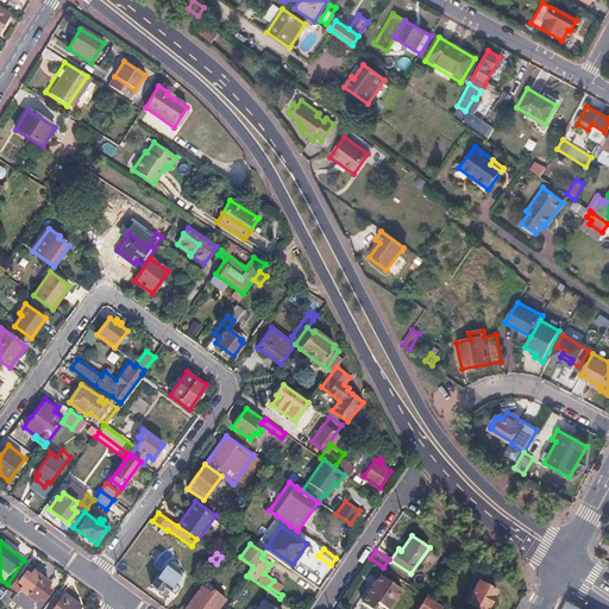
[(171,564),(168,560),(151,583),(161,591),(164,586),(170,591),(173,592),(179,585),(175,583),(181,575),(170,566),(171,564)]
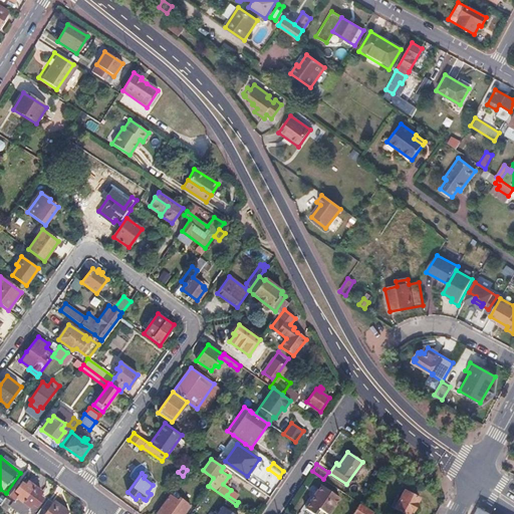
[(16,492),(15,490),(10,498),(15,501),(13,503),(19,508),(35,488),(28,482),(25,486),(22,484),(16,492)]
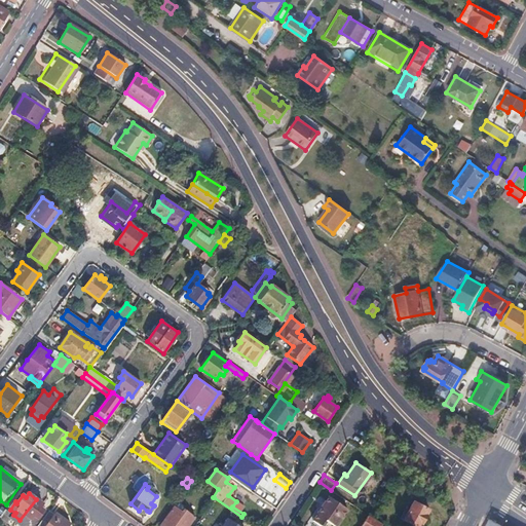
[(347,508),(329,494),(321,505),(312,518),(322,525),(327,519),(336,525),(347,508)]
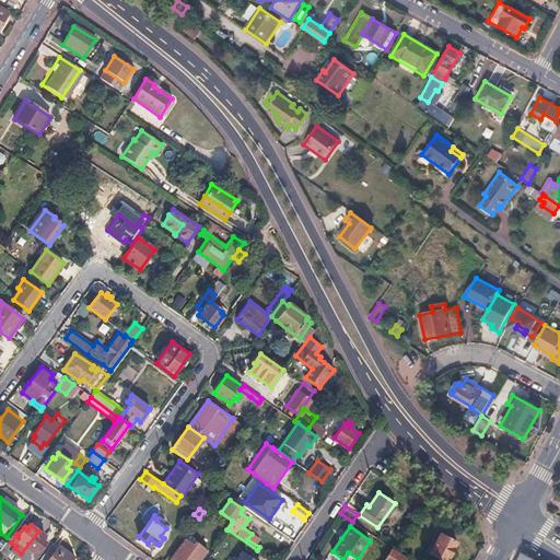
[(45,537),(38,532),(21,553),(28,559),(31,556),(35,559),(46,544),(43,541),(45,537)]
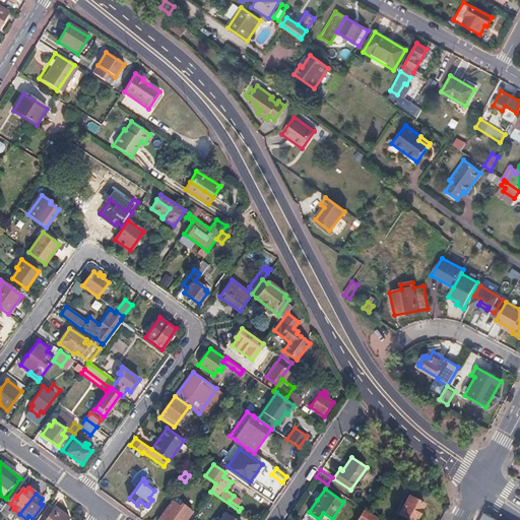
[(404,505),(400,503),(395,511),(411,519),(415,519),(425,504),(409,496),(404,505)]
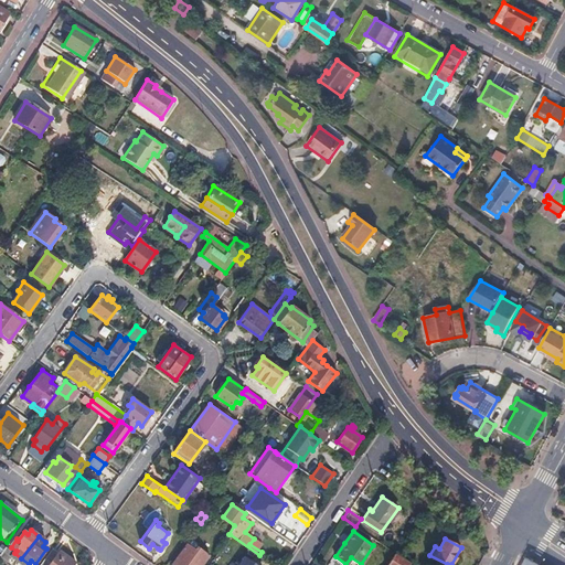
[(188,544),(172,564),(202,564),(210,555),(196,546),(194,548),(188,544)]
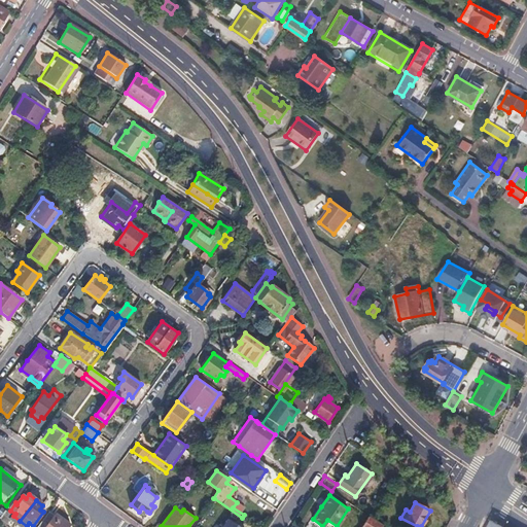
[(55,515),(49,511),(37,526),(68,526),(70,525),(56,515),(55,515)]
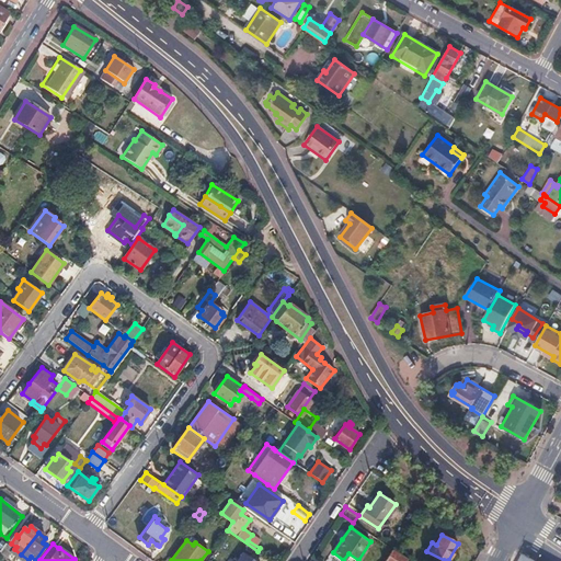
[(404,560),(407,558),(392,548),(382,560),(404,560)]
